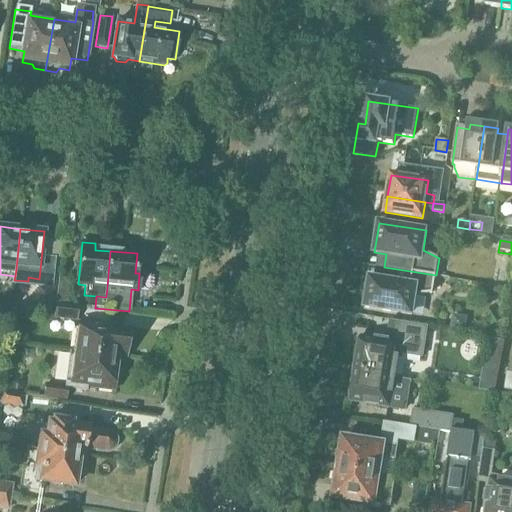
[(433,293),(436,275),(384,267),(382,280),(370,278),(365,307),(412,315),(415,295),(433,293)]
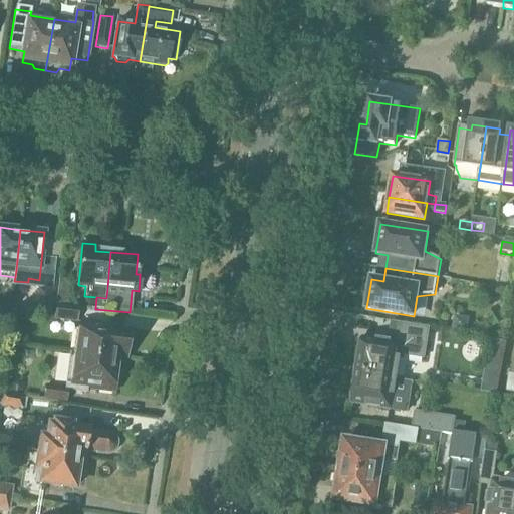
[(67,306),(69,283),(58,282),(55,305),(67,306)]
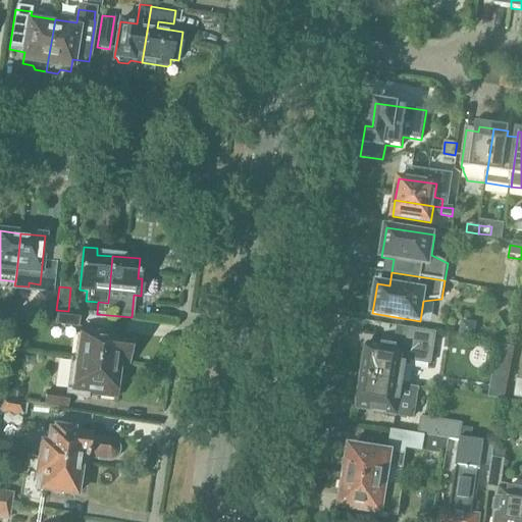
[(54,324),(56,304),(43,303),(41,322),(54,324)]
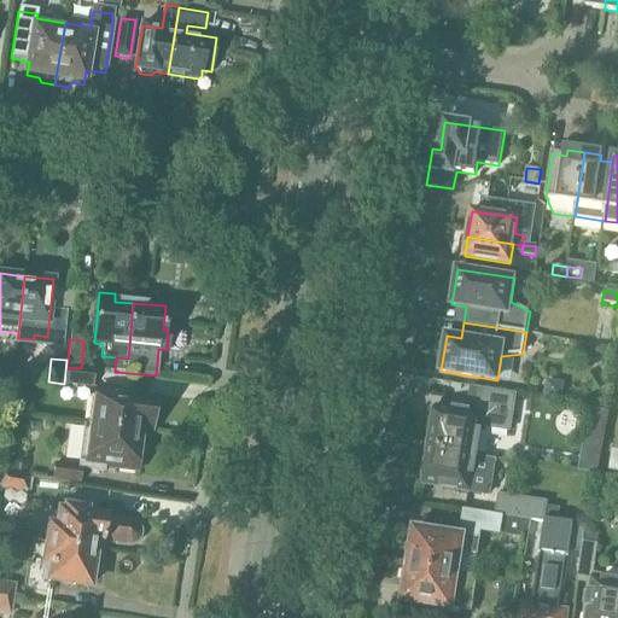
[(92,385),(93,372),(68,369),(66,383),(92,385)]
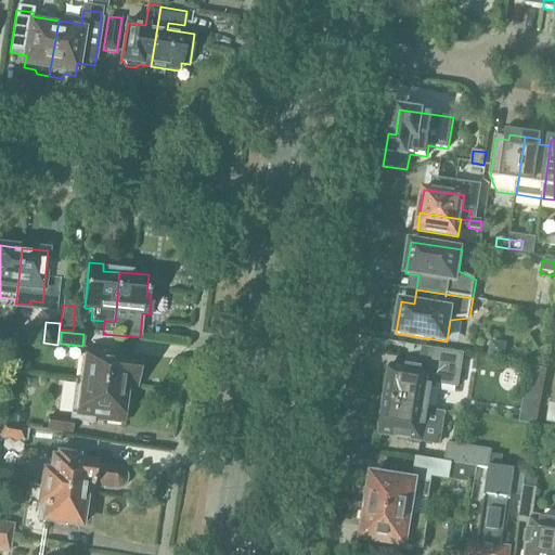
[(385,401),(428,409),(433,383),(459,387),(464,353),(430,347),(426,370),(391,364),(385,401)]
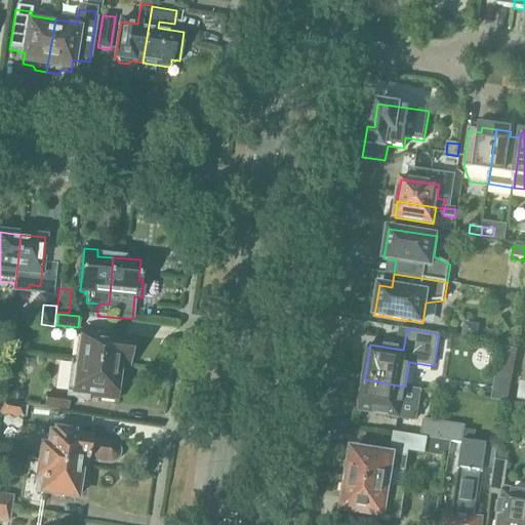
[(79,361),(120,366),(128,367),(131,339),(82,333),(79,361)]
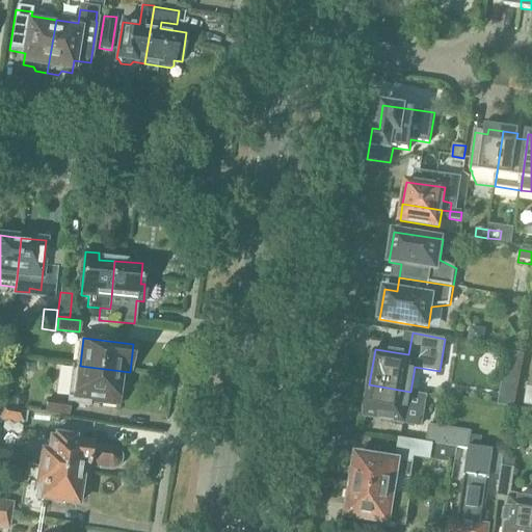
[(122,371),(80,366),(75,400),(117,406),(122,371)]
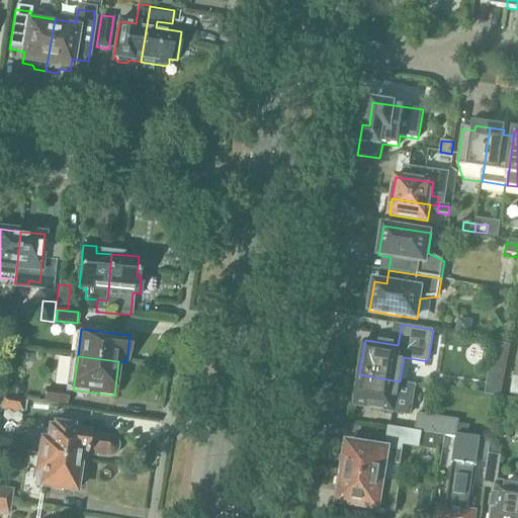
[(400,381),(359,374),(354,405),(395,412),(400,381)]
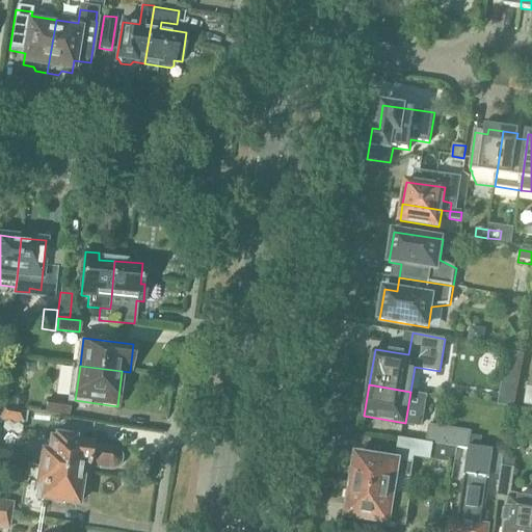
[(47,399),(44,415),(68,419),(70,402),(47,399)]
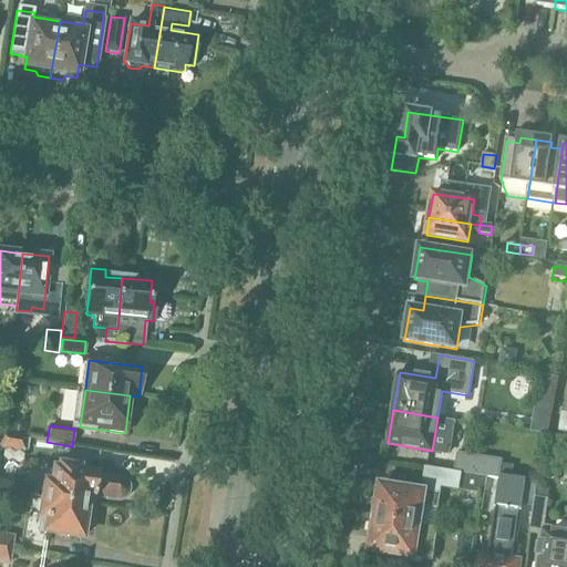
[(27,439),(2,435),(0,449),(24,452),(27,439)]
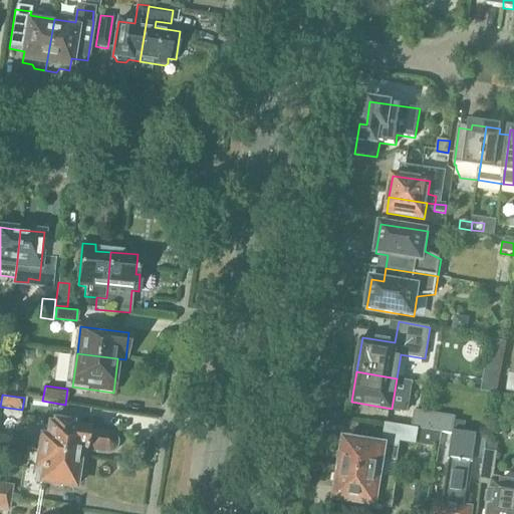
[(456,418),(446,416),(416,411),(413,428),(453,434),(456,418)]
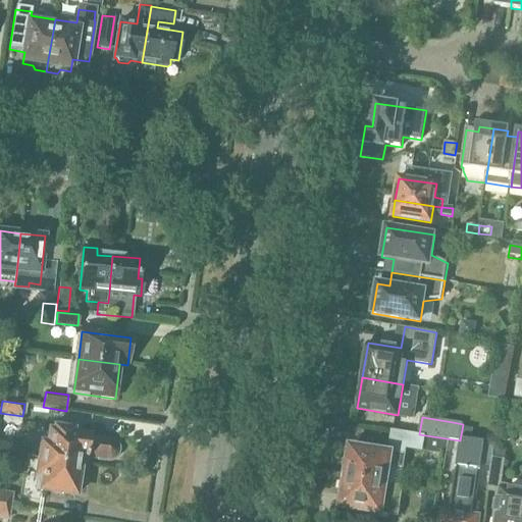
[(46,445),(44,458),(90,465),(91,458),(110,461),(112,461),(113,461),(115,460),(117,460),(118,459),(119,457),(120,456),(120,455),(121,453),(121,452),(121,450),(120,449),(120,448),(119,447),(118,445),(117,444),(115,442),(113,442),(75,436),(76,432),(59,429),(58,433),(54,432),(52,446),(46,445)]
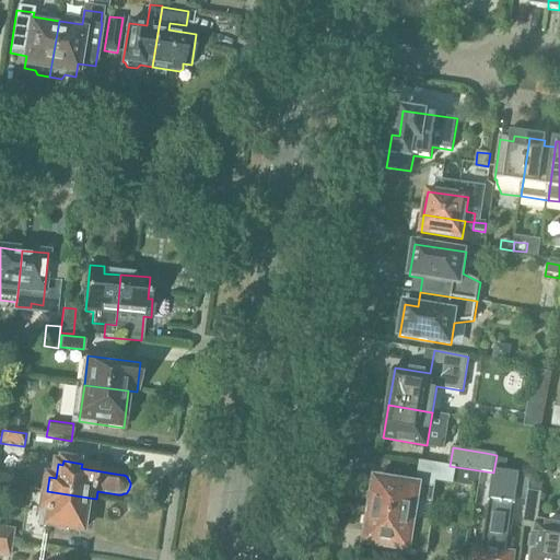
[(411,486),(375,480),(374,492),(368,492),(366,496),(363,498),(362,505),(365,508),(364,511),(413,518),(417,500),(432,503),(436,480),(453,482),(455,467),(415,461),(411,486)]
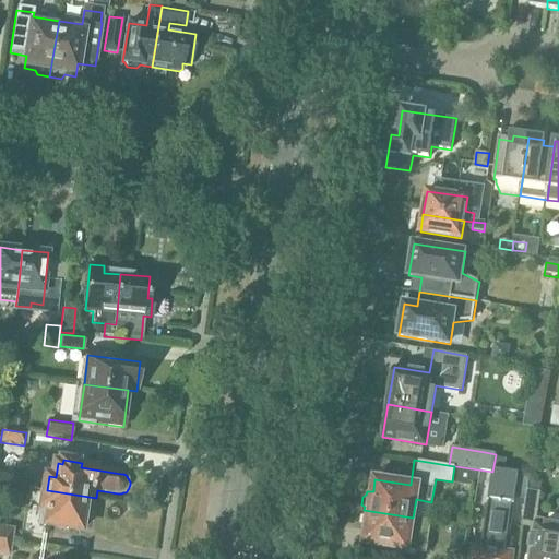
[(455,466),(452,484),(478,488),(480,471),(455,466)]
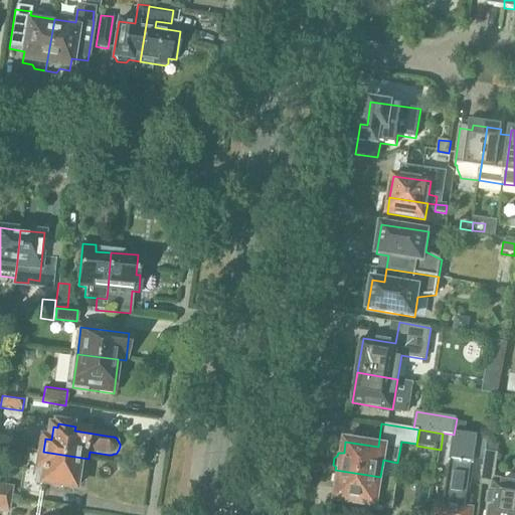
[(479,436),(455,433),(444,506),(437,505),(435,514),(471,514),(472,510),(468,510),(479,436)]
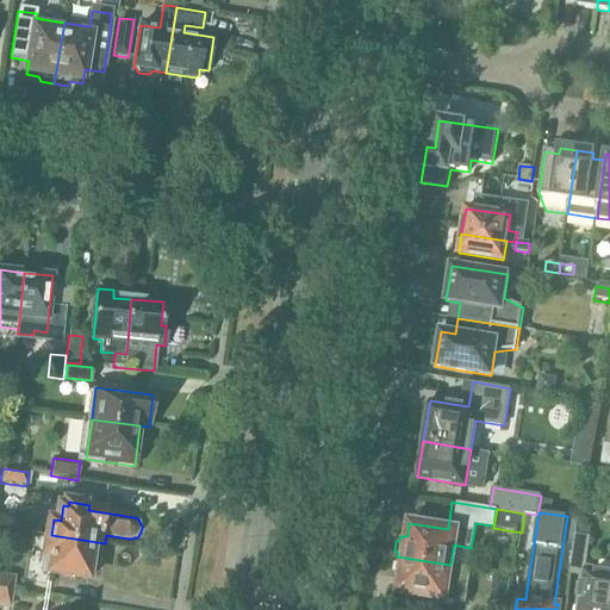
[(101,565),(105,543),(51,535),(44,573),(92,580),(95,564),(101,565)]
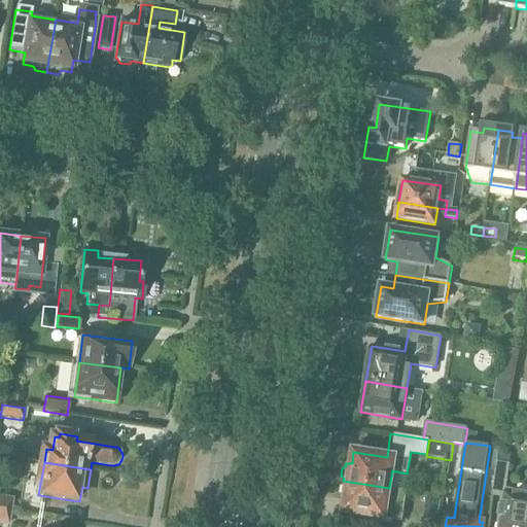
[(524,526),(526,513),(526,495),(506,492),(511,464),(498,462),(493,495),(504,497),(499,526),(524,526)]
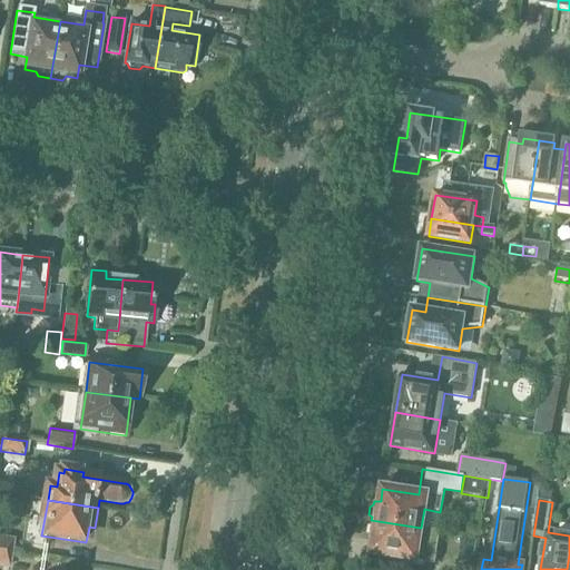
[(421,529),(421,528),(371,520),(371,524),(366,526),(365,533),(369,537),(367,541),(374,541),(372,554),(435,564),(440,531),(421,529)]
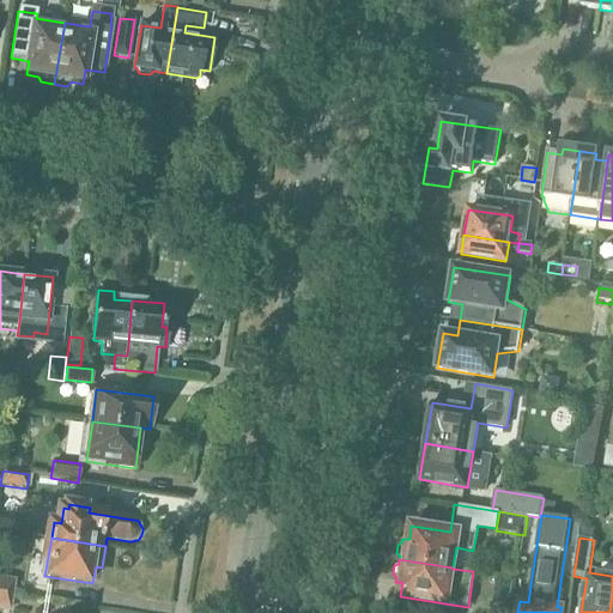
[(0,578),(0,592),(12,594),(14,581),(0,578)]
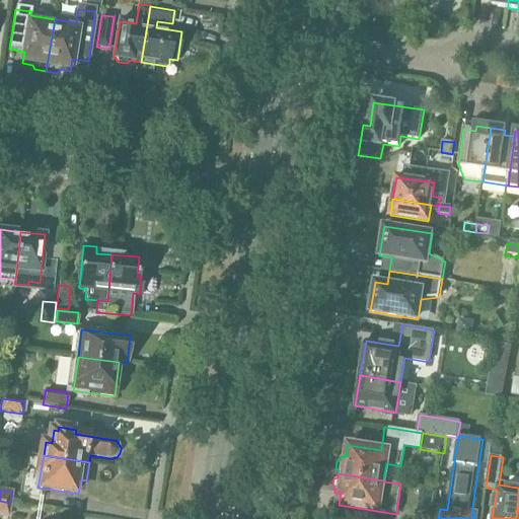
[(10,503),(0,501),(0,515),(8,517),(10,503)]
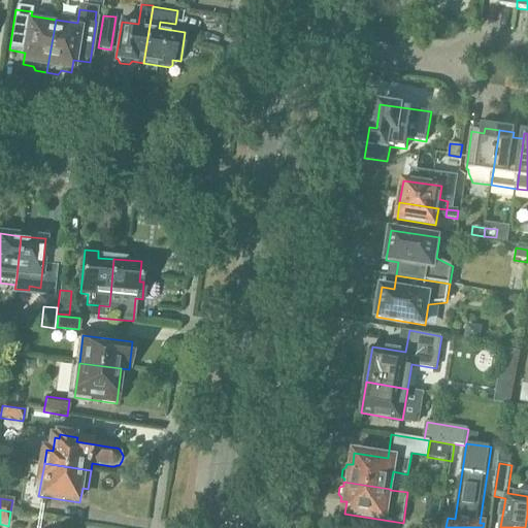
[(361,527),(362,522),(336,518),(334,527),(361,527)]
